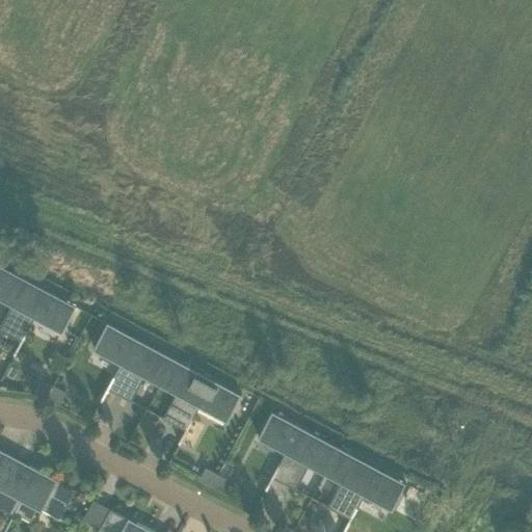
[(0,265),(0,286),(9,270),(0,265)]
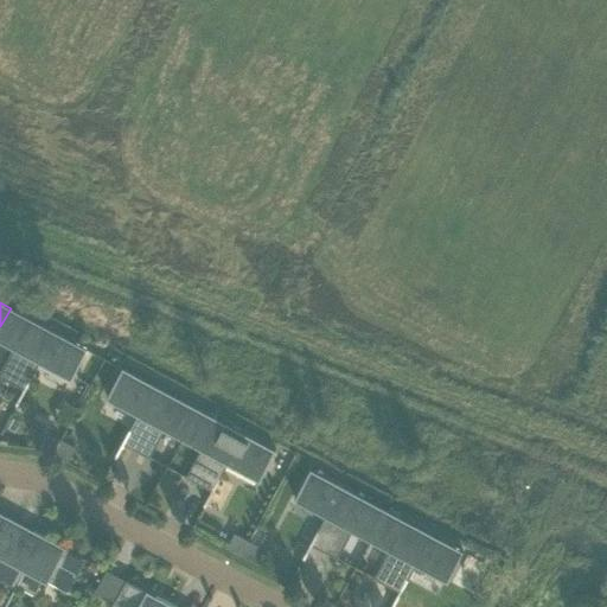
[(11,308),(0,326),(0,339),(13,347),(0,370),(0,377),(17,385),(18,382),(25,385),(16,404),(17,404),(40,362),(71,378),(87,350),(11,308)]
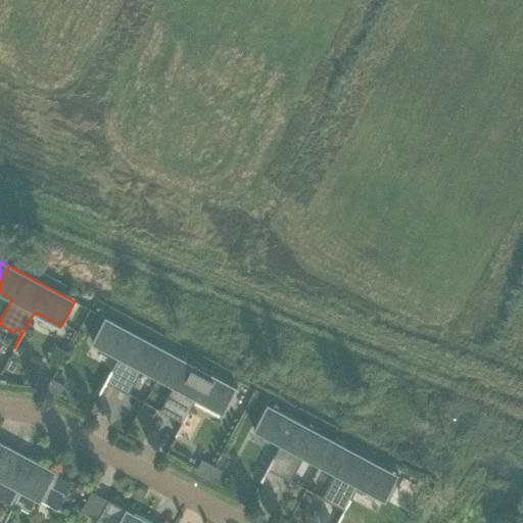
[(105,317),(101,324),(91,342),(119,357),(98,393),(99,394),(108,379),(114,382),(112,385),(129,394),(142,369),(157,378),(171,352),(105,317)]
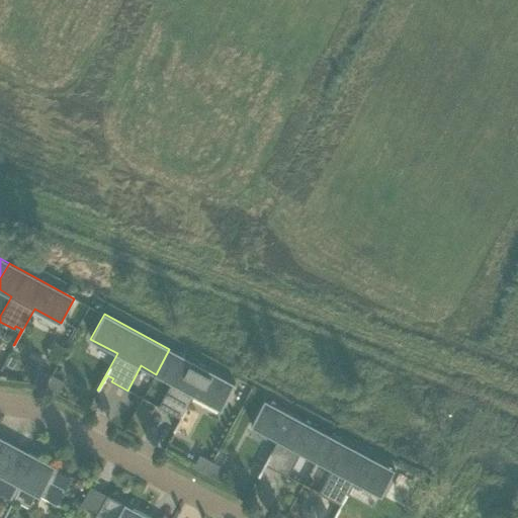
[(235,384),(169,349),(156,374),(171,382),(158,407),(174,416),(176,412),(182,415),(173,431),(175,432),(194,395),(221,409),(231,392),(235,384)]
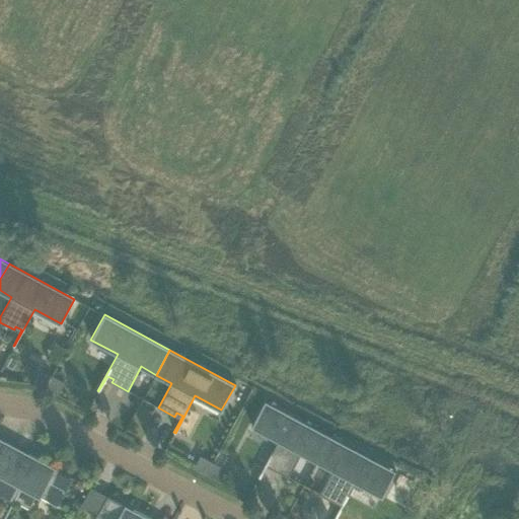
[(46,388),(52,376),(40,369),(32,381),(46,388)]
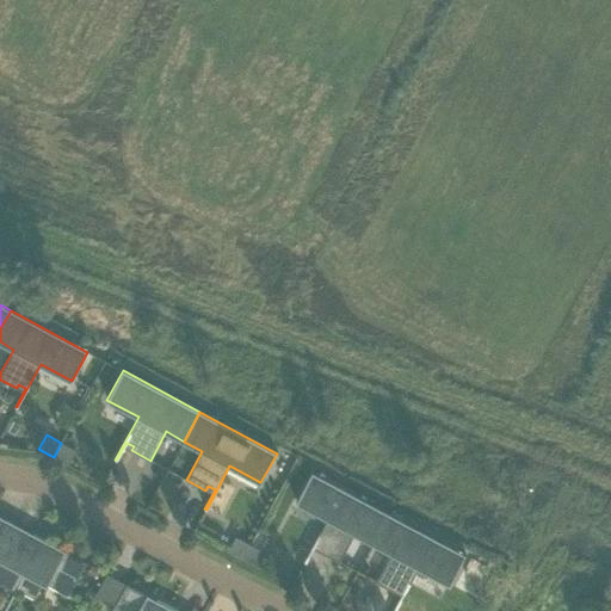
[(61,443),(54,457),(68,466),(75,450),(61,443)]
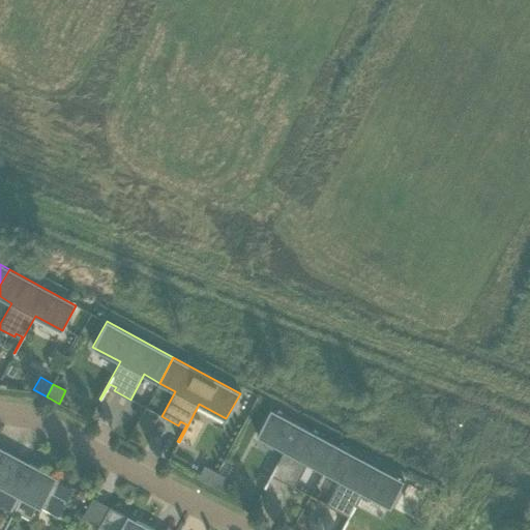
[(270,409),(266,417),(257,435),(284,449),(263,488),(265,489),(273,472),(280,475),(277,478),(294,488),(307,463),(323,471),(337,445),(270,409)]
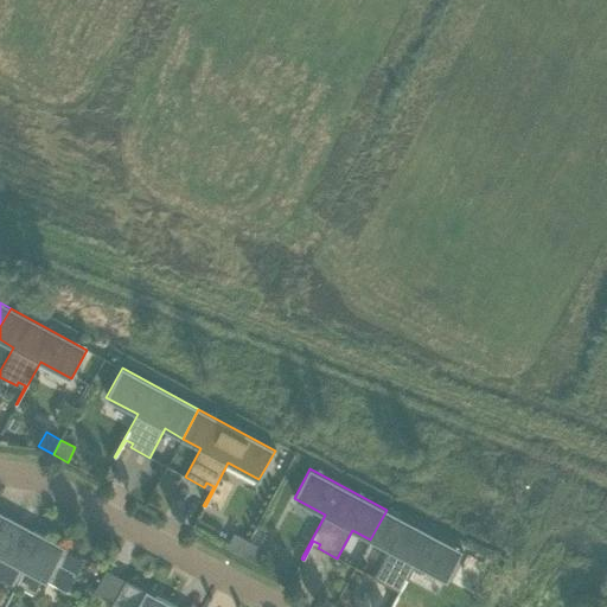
[(387,510),(370,540),(389,549),(374,577),(391,588),(394,583),(401,587),(391,606),(393,606),(415,564),(447,581),(458,560),(462,551),(387,510)]
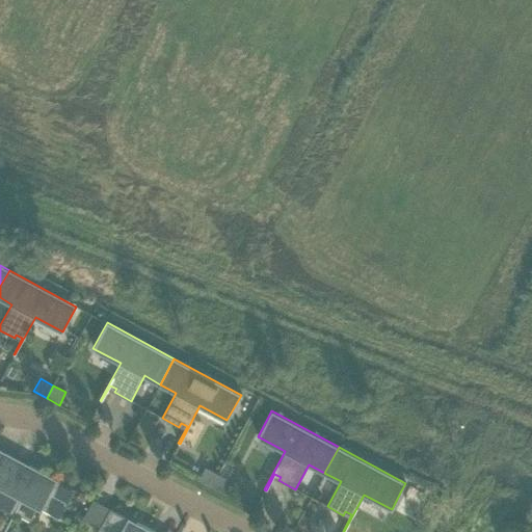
[(0,477),(9,460),(0,455),(0,477)]
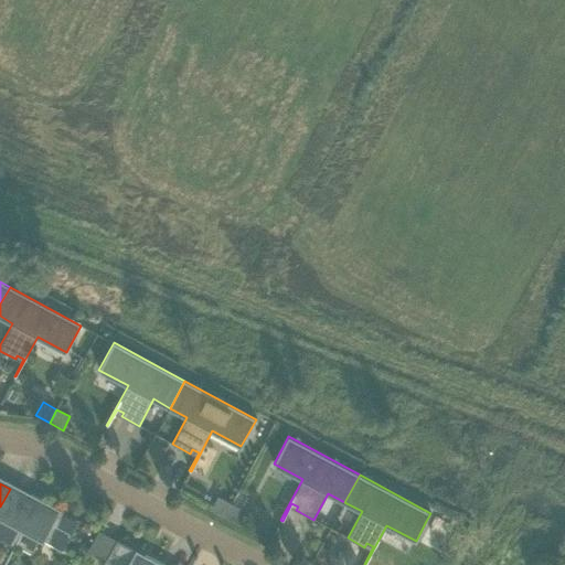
[(10,489),(0,507),(0,540),(14,547),(16,545),(31,554),(39,537),(63,551),(81,520),(31,493),(28,499),(10,489)]
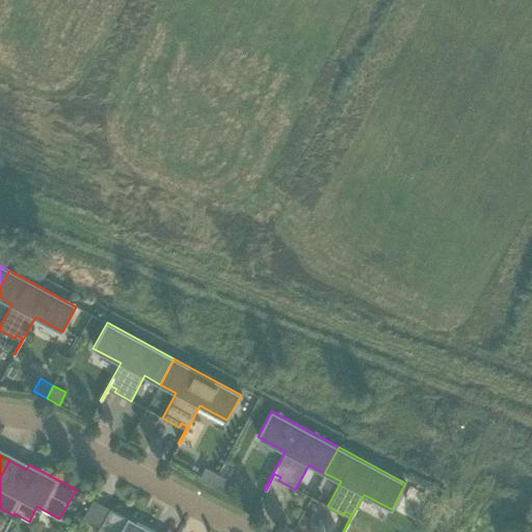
[(211,486),(218,474),(205,468),(198,480),(211,486)]
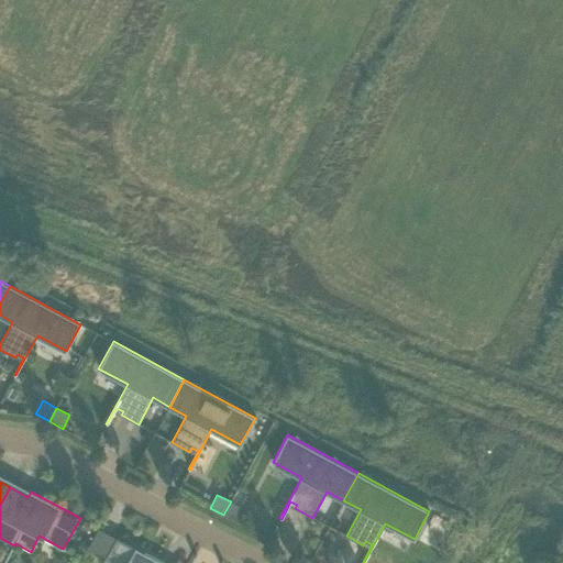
[(244,509),(231,501),(223,515),(236,522),(244,509)]
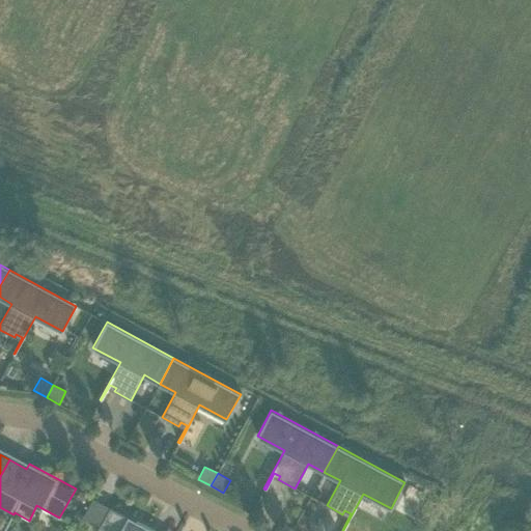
[(154,530),(109,507),(100,525),(95,530),(154,530)]
